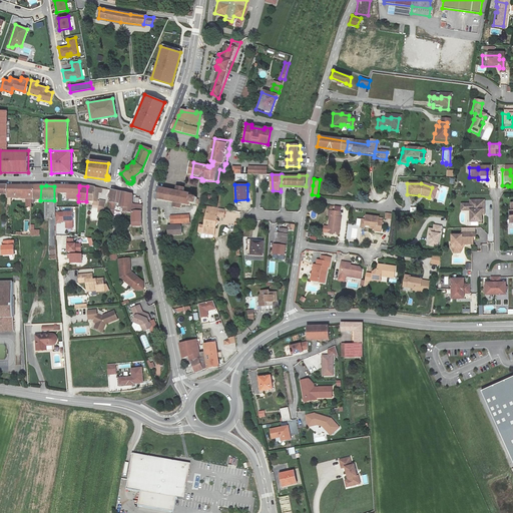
[(183,192),(183,187),(175,185),(174,190),(157,187),(155,198),(156,199),(166,201),(173,201),(173,205),(173,206),(181,208),(181,203),(189,204),(190,202),(194,203),(196,203),(197,196),(191,196),(191,193),(183,192)]
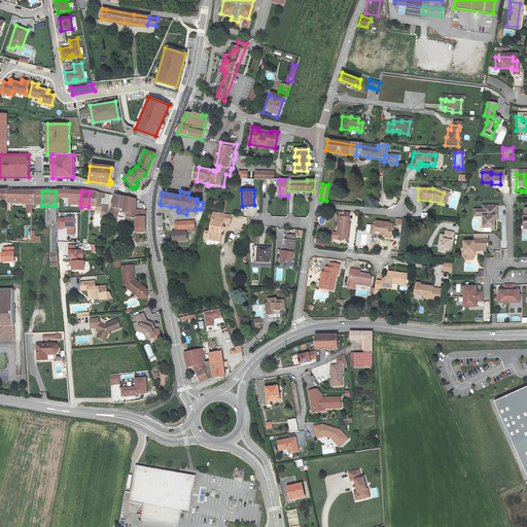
[(33,206),(33,191),(6,192),(5,201),(5,212),(9,212),(9,205),(20,206),(26,207),(26,214),(30,214),(30,206),(33,206)]
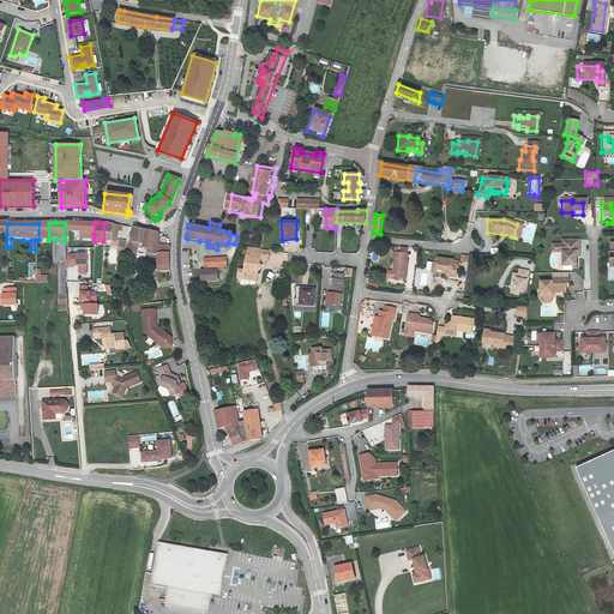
[(49,223),(38,223),(38,240),(44,240),(48,240),(49,223)]
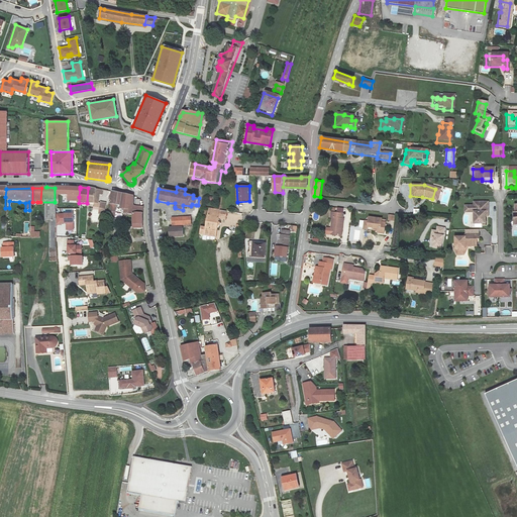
[(55,188),(55,202),(55,203),(59,203),(59,196),(79,197),(80,189),(58,188),(55,188)]
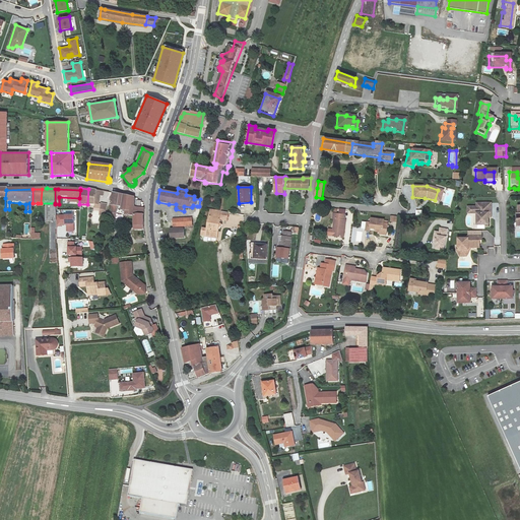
[(88,189),(87,204),(98,204),(98,199),(103,199),(103,192),(95,190),(88,189)]
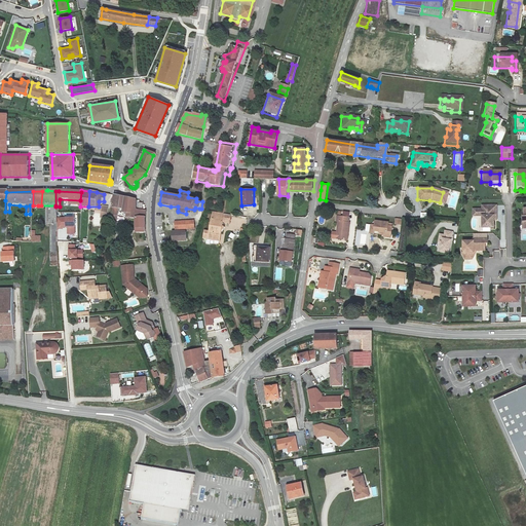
[(118,209),(119,196),(114,195),(111,208),(110,215),(116,215),(117,209),(118,209)]
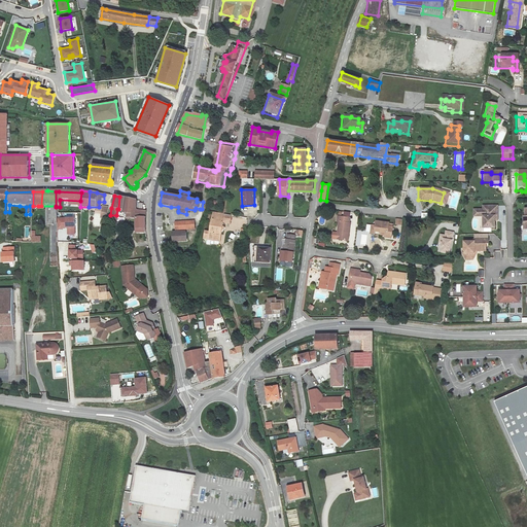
[(135,200),(119,197),(118,209),(123,210),(123,214),(127,215),(127,219),(135,220),(135,231),(140,231),(140,234),(145,232),(144,211),(135,210),(135,200)]
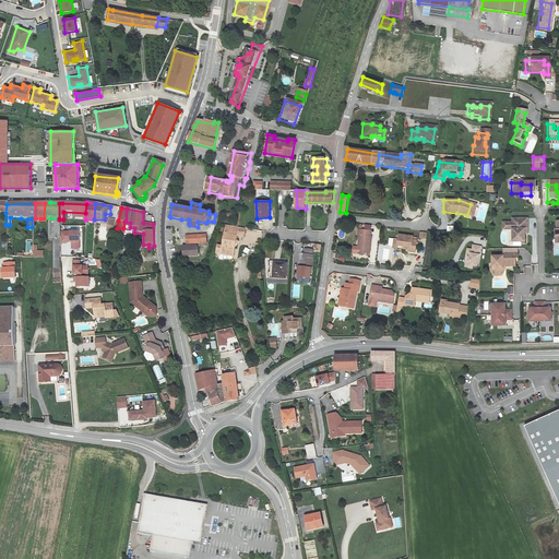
[(524,222),(509,222),(509,225),(503,225),(503,233),(509,233),(509,246),(522,246),(522,233),(524,233),(524,222)]
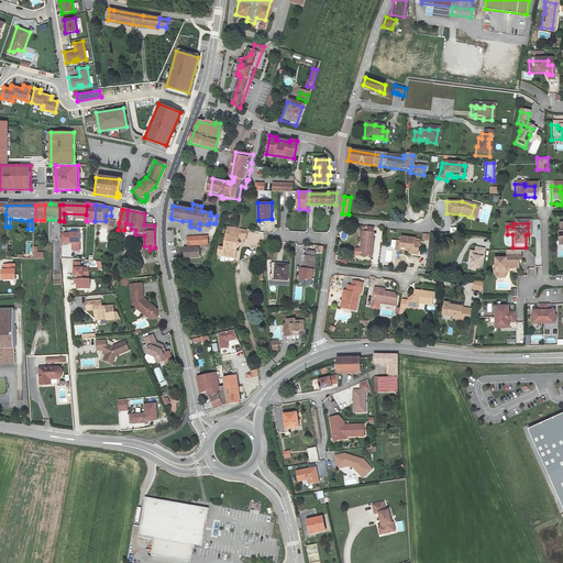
[(371,231),(357,230),(357,235),(360,235),(359,249),(361,249),(360,255),(370,256),(372,238),(371,236),(371,231)]
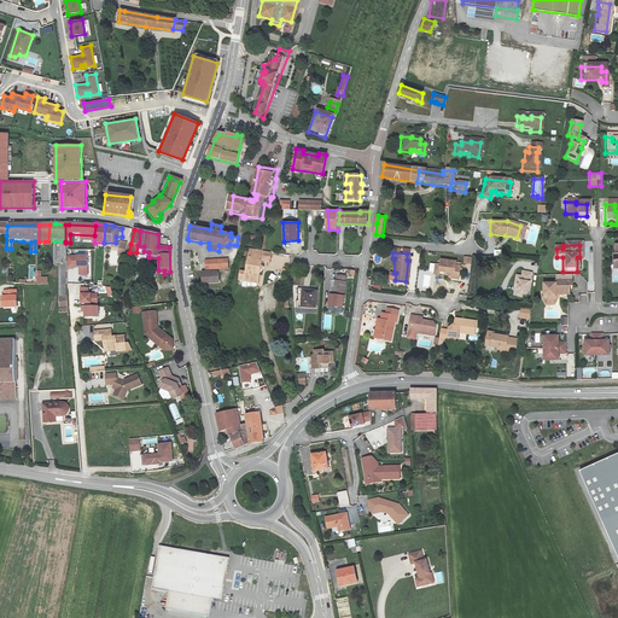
[(88,274),(88,255),(68,256),(68,268),(74,268),(74,267),(81,267),(81,268),(80,269),(80,274),(88,274)]
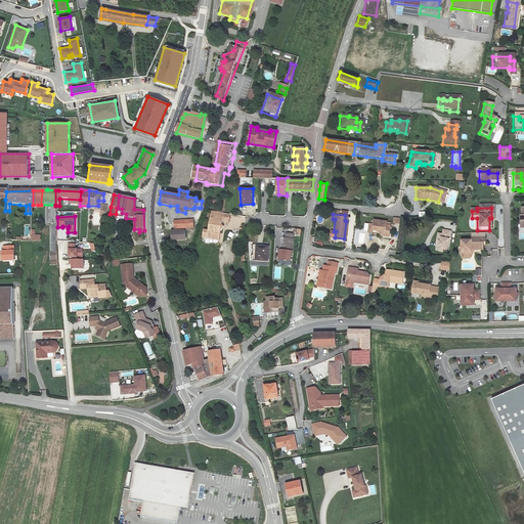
[(211,216),(207,230),(218,233),(222,219),(211,216)]
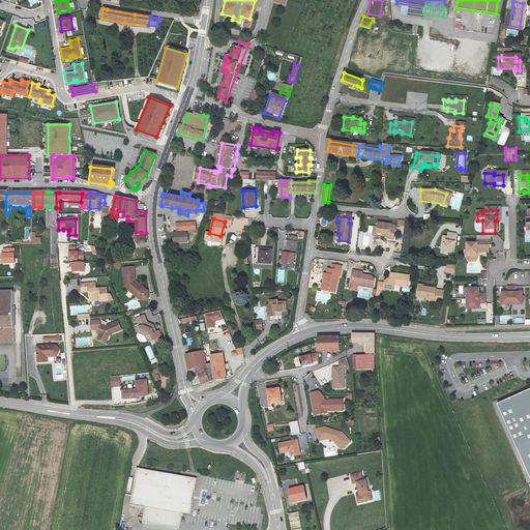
[(175,224),(176,231),(195,229),(194,222),(175,224)]
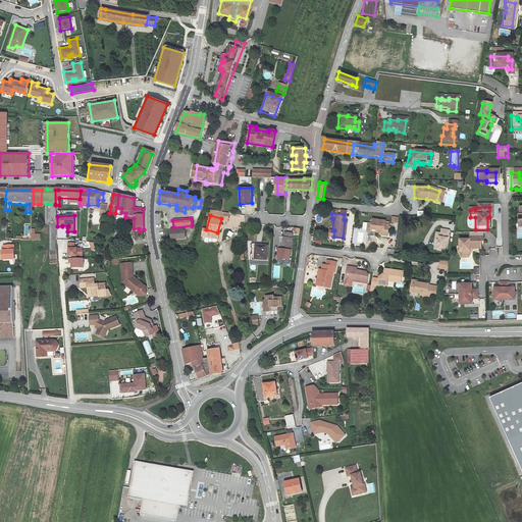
[(372,226),(371,227),(376,228),(376,230),(380,231),(380,233),(386,235),(388,223),(384,223),(384,219),(372,218),(371,222),(367,222),(367,225),(372,226)]
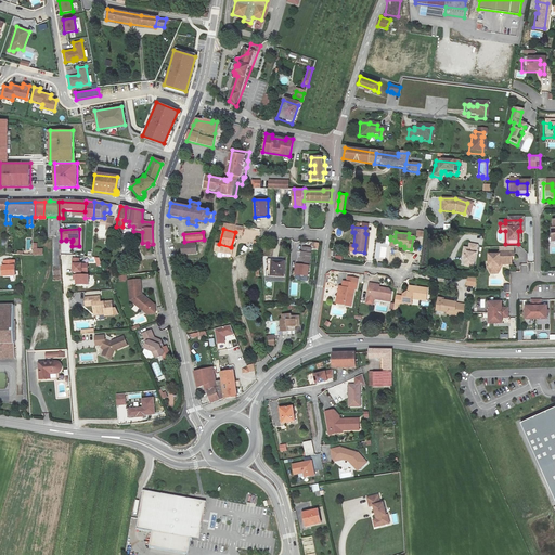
[(463,249),(463,255),(462,259),(463,259),(462,263),(470,265),(475,243),(467,242),(466,246),(462,245),(461,249),(463,249)]
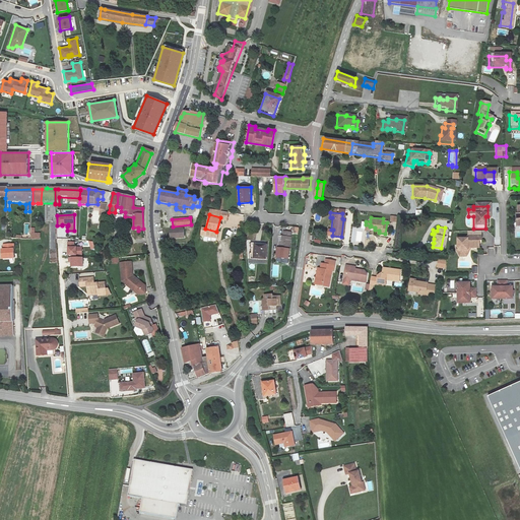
[(35,228),(30,228),(30,239),(40,239),(41,233),(35,233),(35,228)]
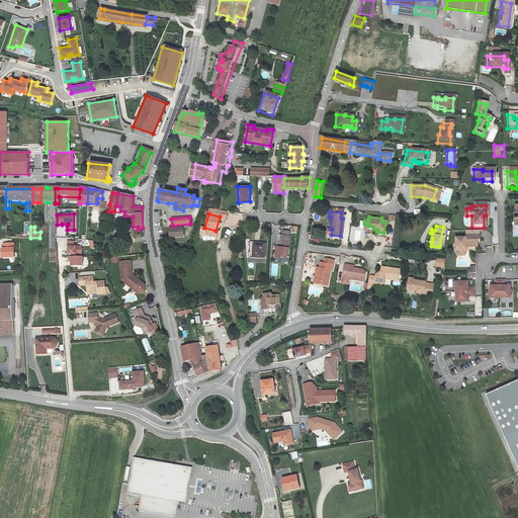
[(179,228),(168,229),(169,238),(181,237),(179,228)]
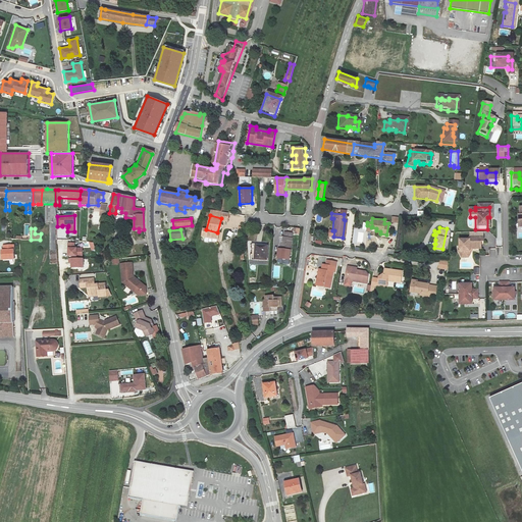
[(291,235),(282,233),(281,239),(279,239),(278,251),(289,252),(291,235)]
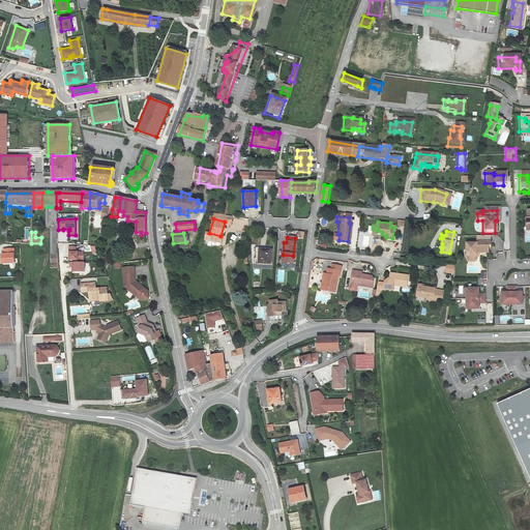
[(488,244),(473,244),(473,246),(463,246),(464,258),(465,258),(467,262),(470,262),(472,258),(474,258),(474,256),(486,256),(486,248),(488,248),(488,244)]
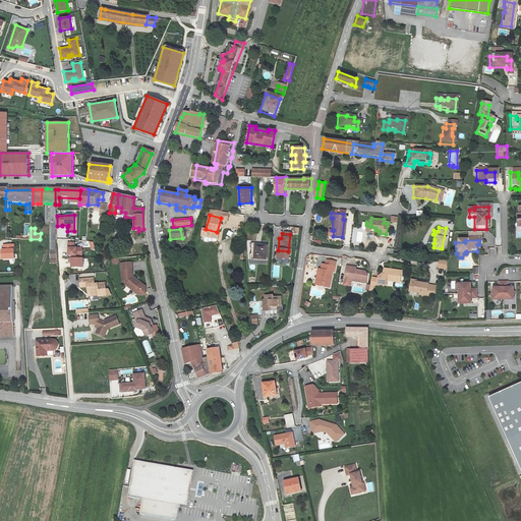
[(82,255),(82,247),(74,247),(74,242),(68,242),(68,247),(68,250),(69,250),(69,252),(68,252),(68,255),(82,255)]
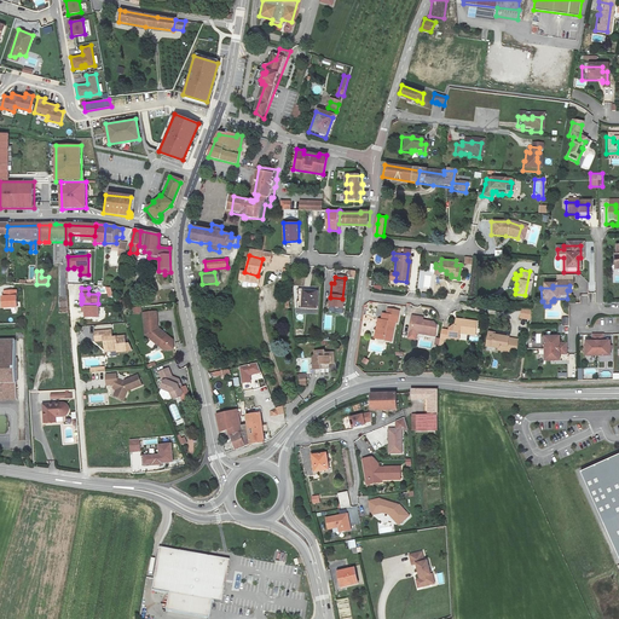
[(4,296),(1,296),(1,307),(17,306),(16,290),(4,291),(4,296)]
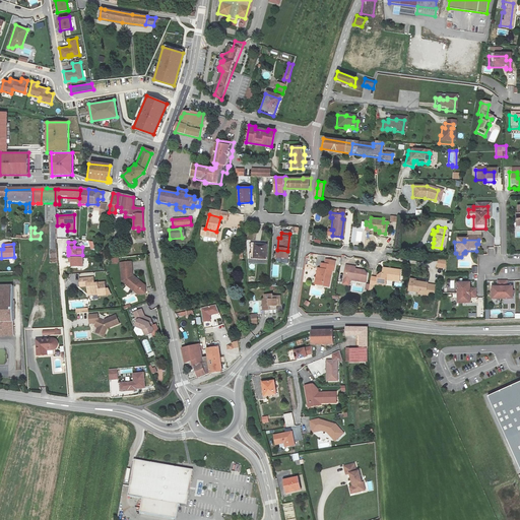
[(264,246),(252,245),(251,260),(263,261),(264,246)]
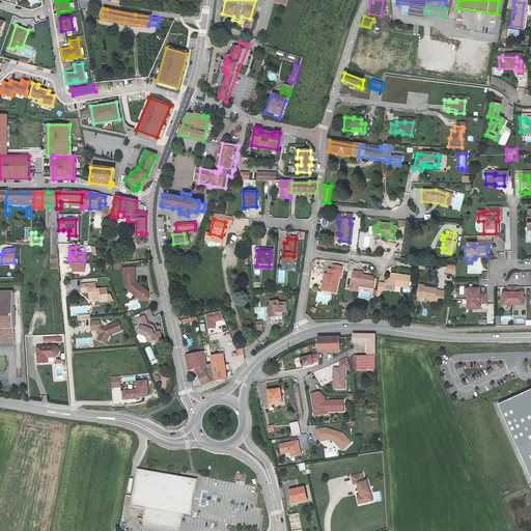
[(452,271),(454,261),(445,262),(444,269),(452,271)]
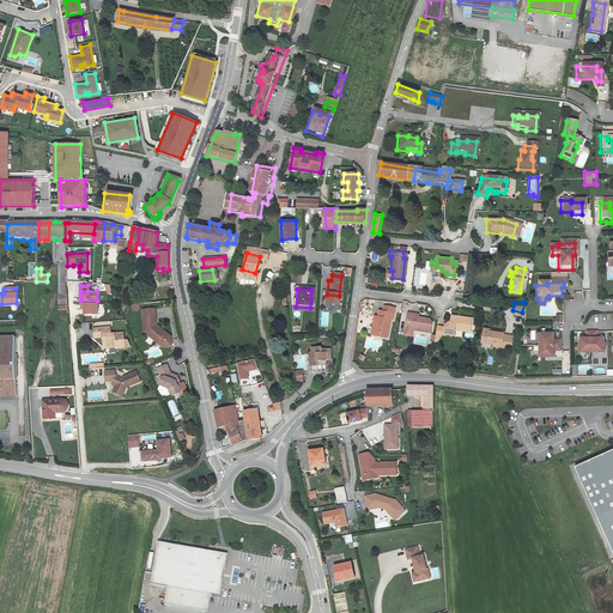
[(97,303),(83,303),(84,314),(97,314),(97,303)]
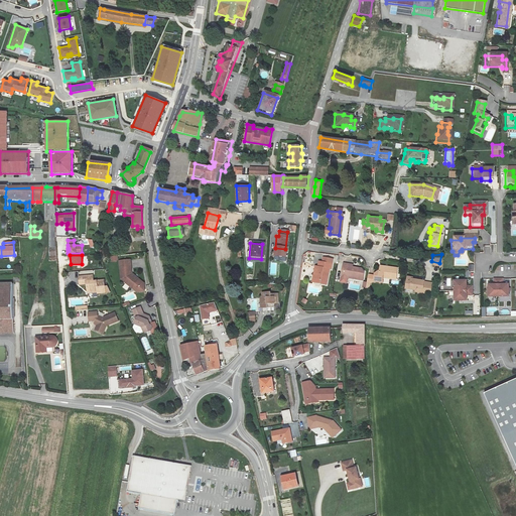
[(329,262),(318,261),(318,266),(315,266),(312,282),(325,284),(327,268),(329,268),(329,262)]
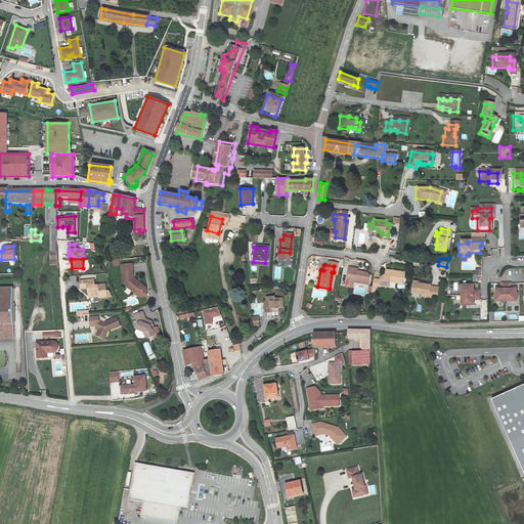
[(131,266),(120,267),(122,286),(133,294),(133,293),(138,297),(138,298),(146,298),(145,290),(143,290),(139,287),(139,286),(133,279),(131,266)]
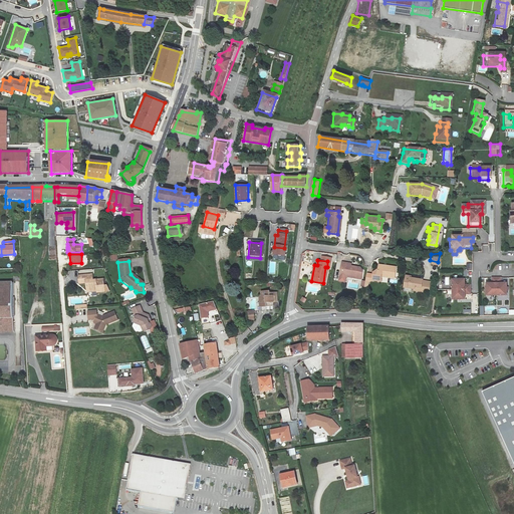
[(343,264),(343,262),(338,261),(336,275),(358,279),(359,270),(357,266),(348,265),(343,264)]
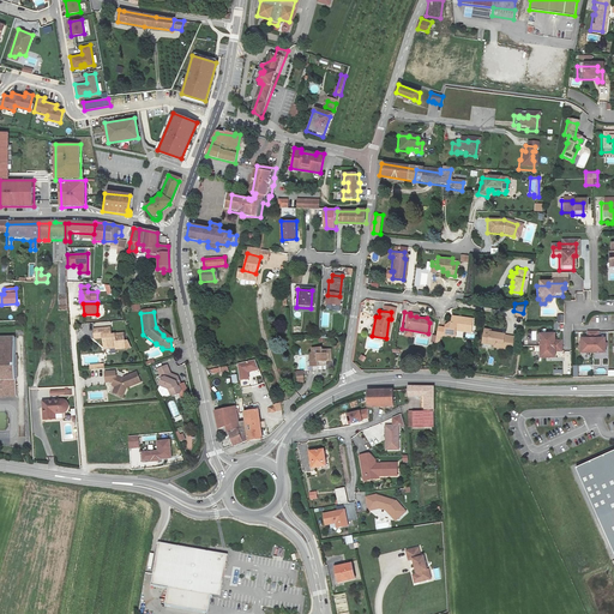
[(469,318),(449,315),(447,321),(446,321),(443,324),(441,333),(451,335),(452,329),(468,330),(469,318)]
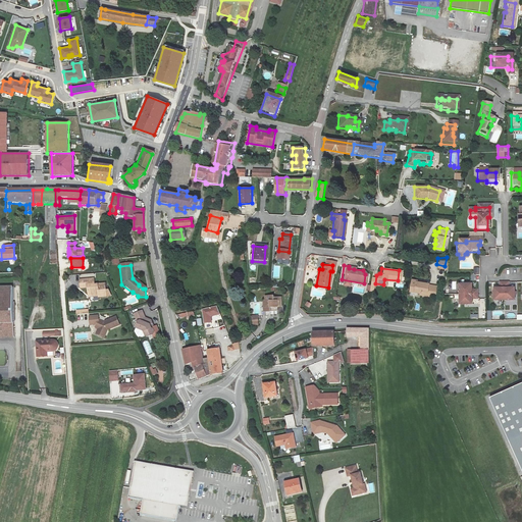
[(96,295),(96,297),(96,298),(104,297),(103,284),(93,285),(92,279),(77,280),(79,289),(86,288),(86,296),(96,295)]
